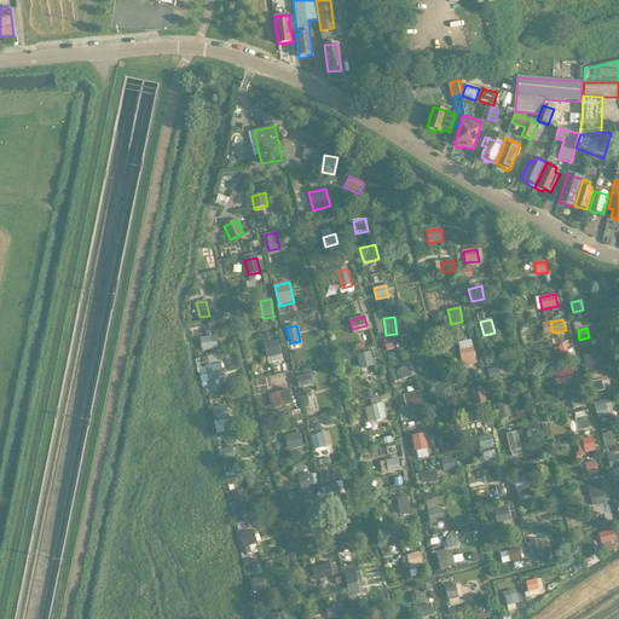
[(214,350),(212,336),(200,339),(202,351),(214,350)]
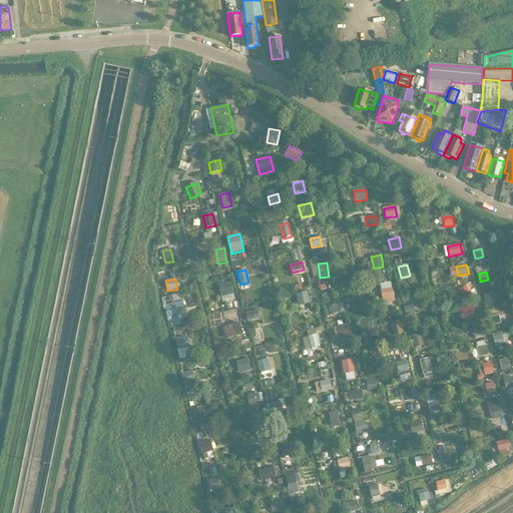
[(229,283),(222,284),(225,295),(232,294),(229,283)]
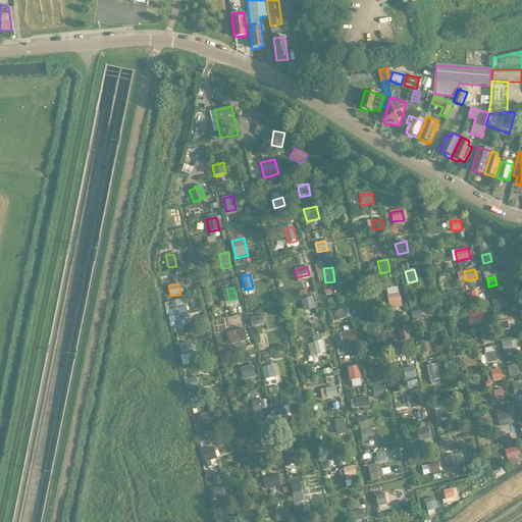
[(470,294),(473,304),(480,302),(478,292),(470,294)]
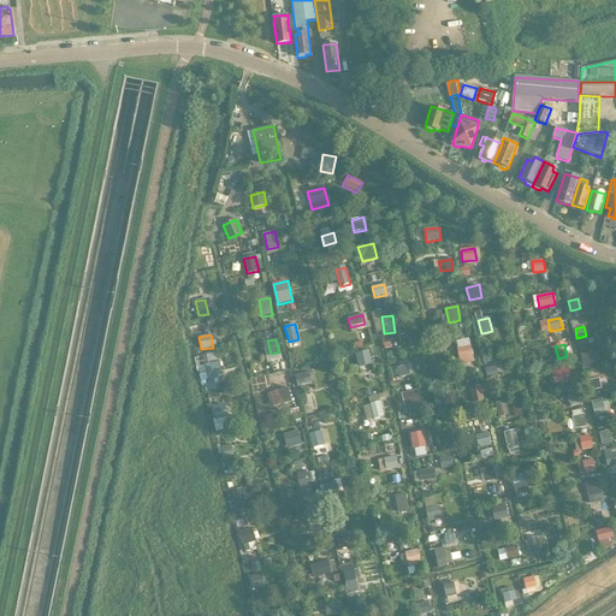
[(474,362),(471,347),(458,349),(461,365),(474,362)]
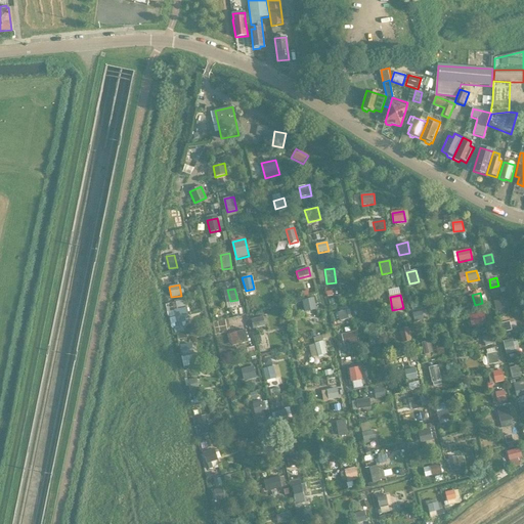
[(316,310),(313,298),(302,301),(305,313),(316,310)]
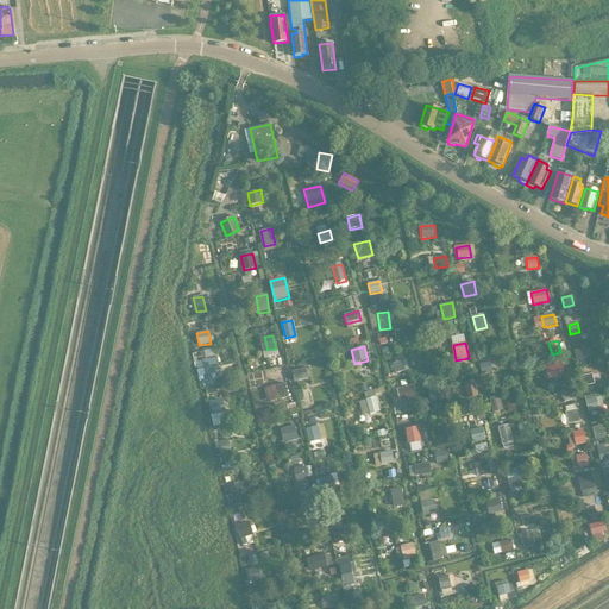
[(215,374),(212,358),(202,360),(205,376),(215,374)]
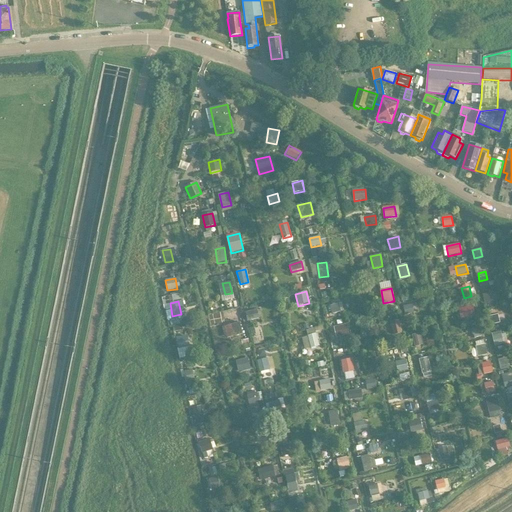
[(344,311),(341,303),(330,306),(333,314),(344,311)]
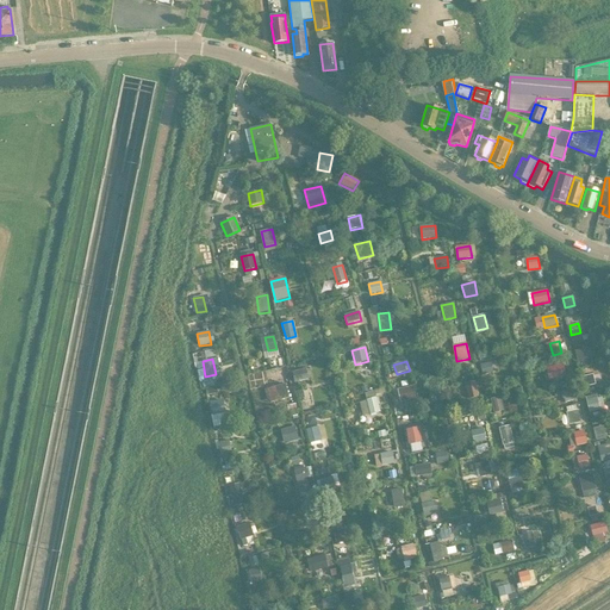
[(493,372),(491,363),(480,366),(483,374),(493,372)]
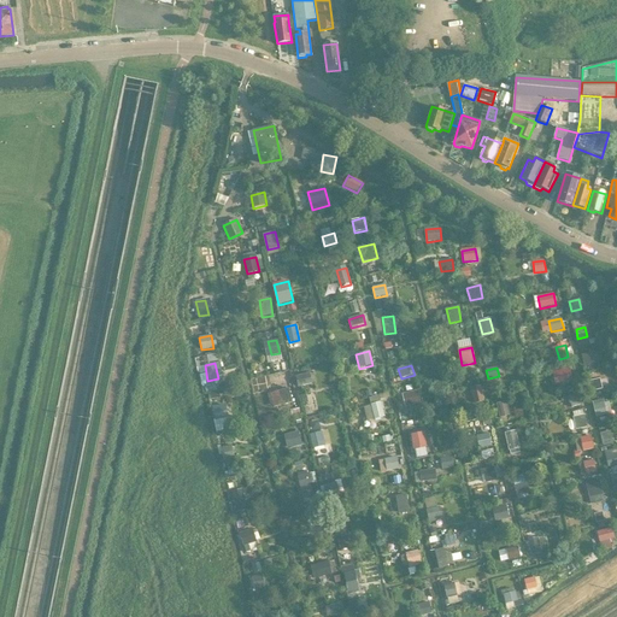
[(573,381),(570,369),(559,371),(562,383),(573,381)]
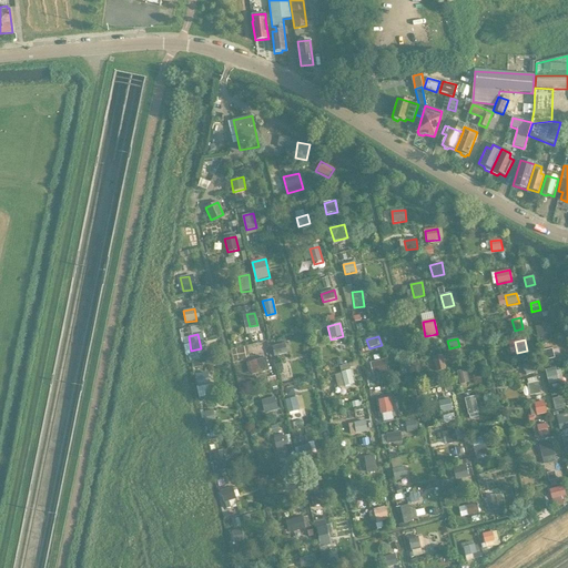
[(287,354),(285,344),(273,347),(275,357),(287,354)]
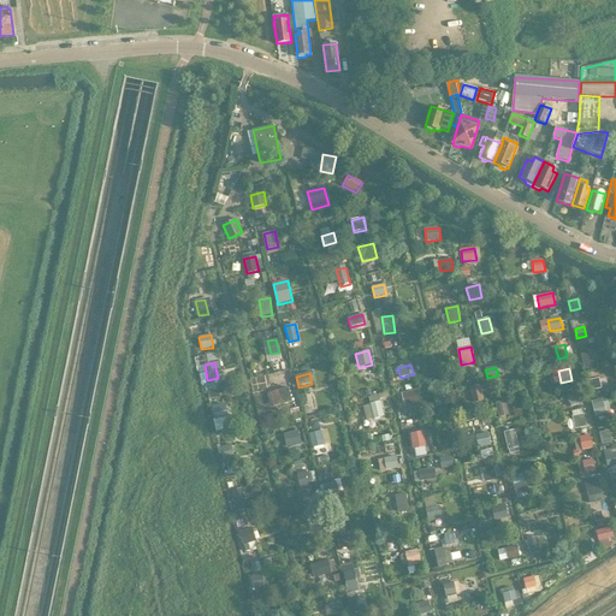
[(602,389),(599,378),(586,381),(588,391),(602,389)]
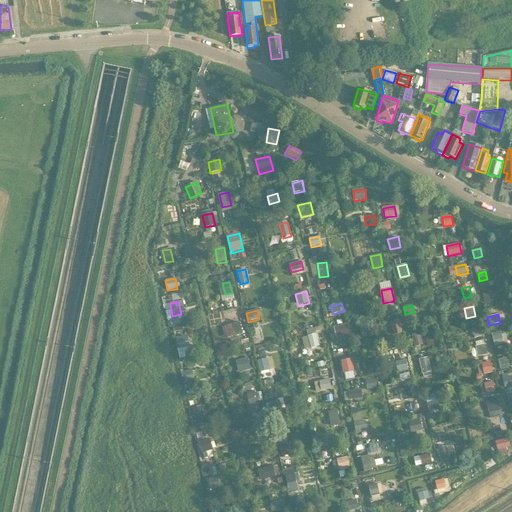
[(402,334),(399,320),(391,322),(394,336),(402,334)]
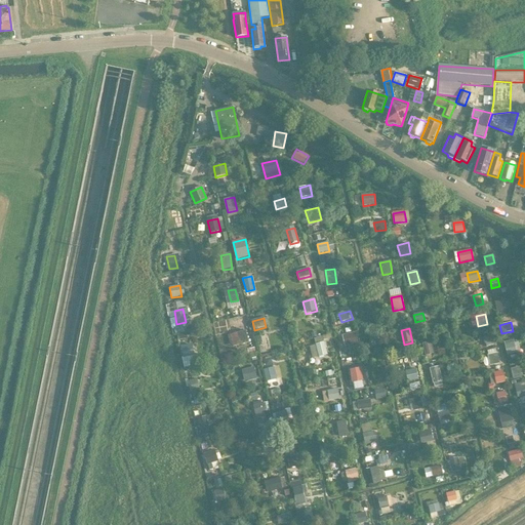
[(249,342),(246,331),(238,333),(241,345),(249,342)]
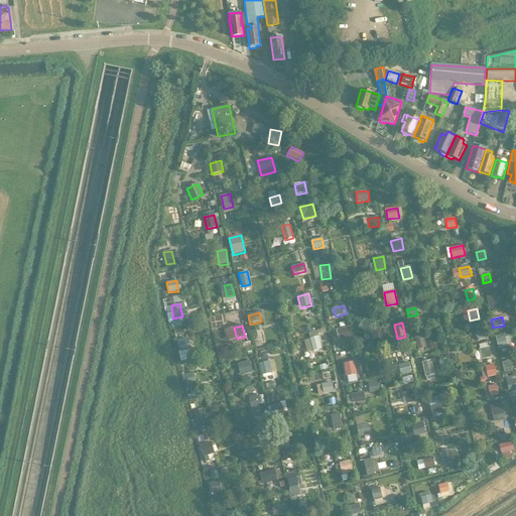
[(340,340),(353,337),(350,326),(337,329),(340,340)]
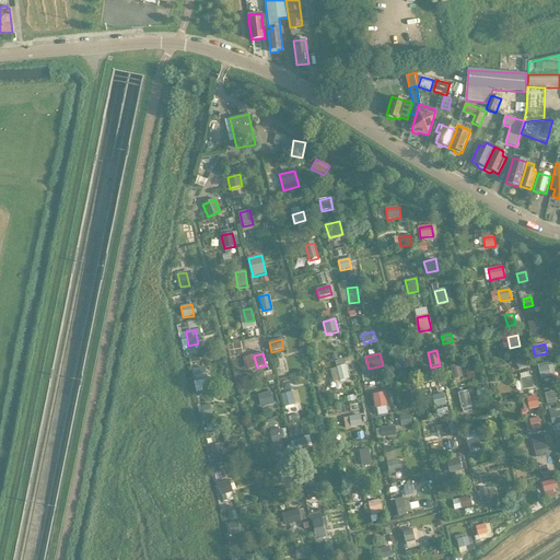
[(517,360),(520,370),(527,368),(525,358),(517,360)]
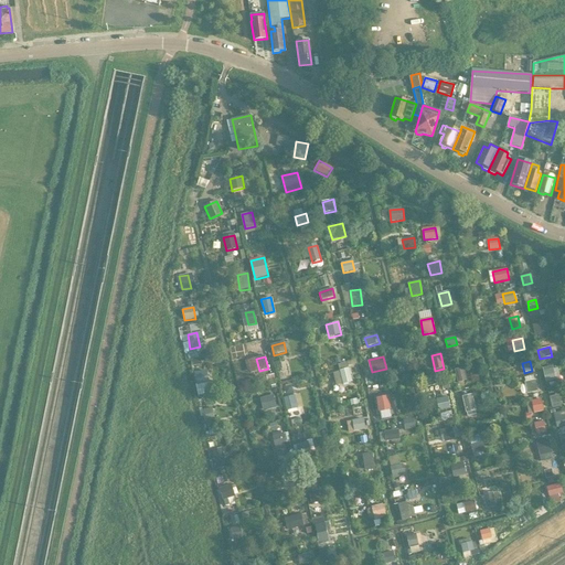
[(467,381),(465,368),(455,370),(457,383),(467,381)]
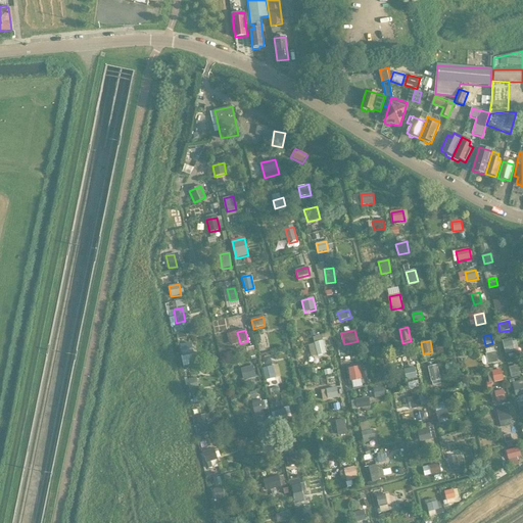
[(327,354),(323,341),(315,343),(318,357),(327,354)]
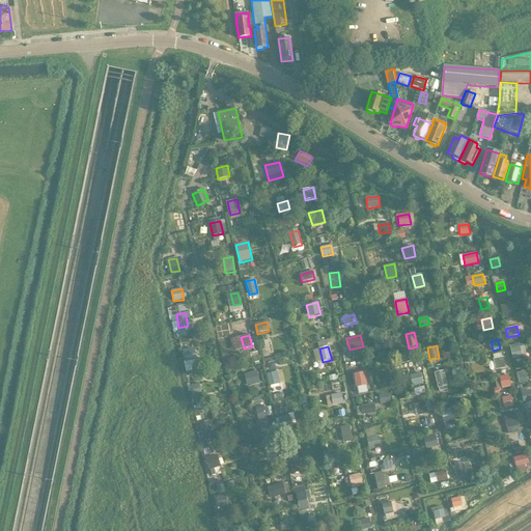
[(522,357),(520,346),(510,348),(513,359),(522,357)]
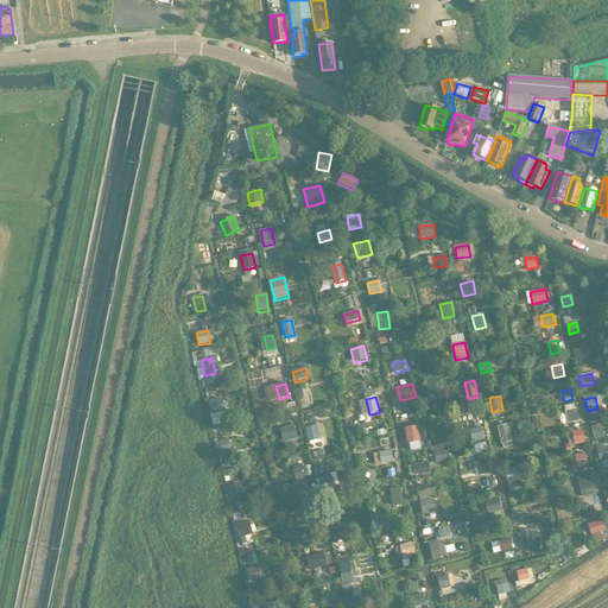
[(225,411),(222,400),(210,403),(213,413),(225,411)]
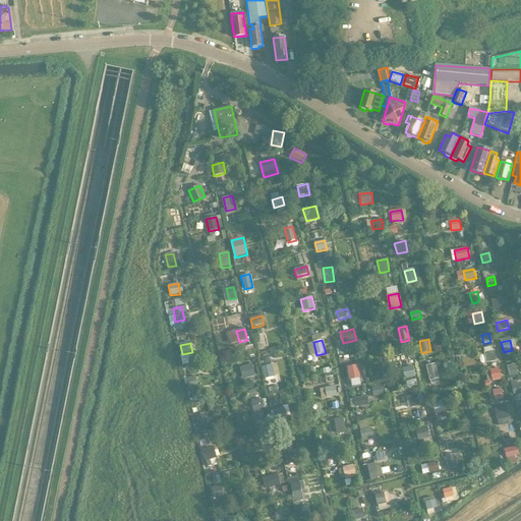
[(496,361),(493,350),(483,353),(485,363),(496,361)]
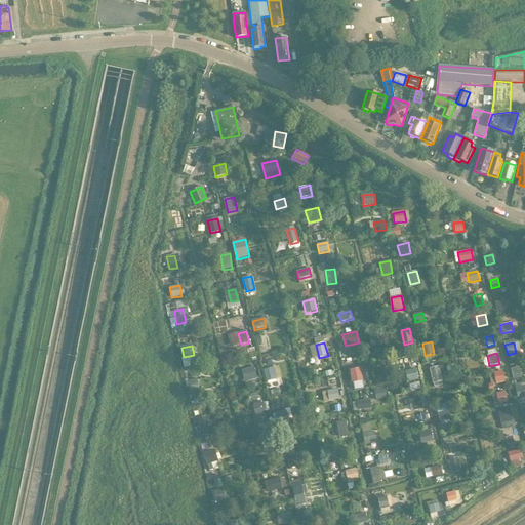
[(265,365),(274,363),(272,356),(263,358),(265,365)]
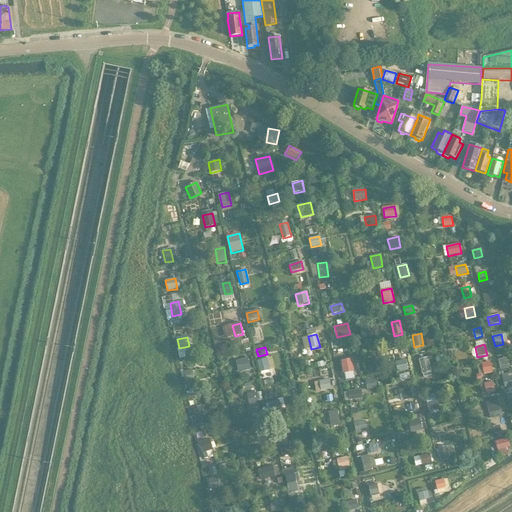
[(236,360),(239,371),(249,369),(247,357),(236,360)]
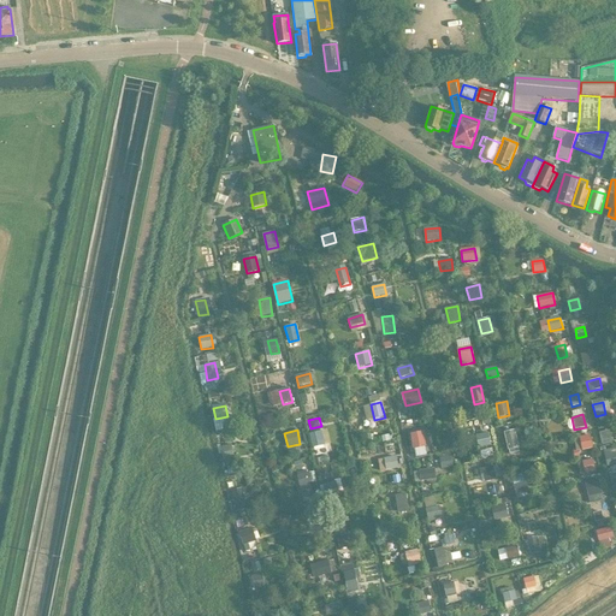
[(329,445),(325,431),(309,434),(313,449),(329,445)]
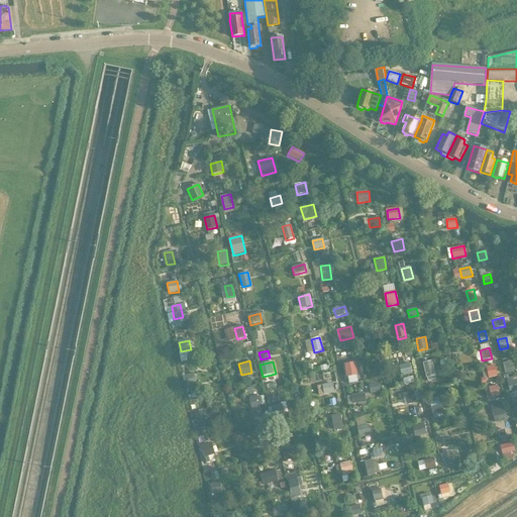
[(436,376),(432,362),(424,364),(427,378),(436,376)]
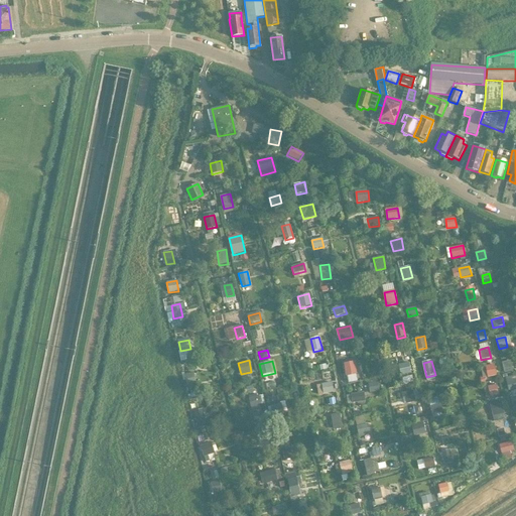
[(513,371),(510,361),(502,363),(504,373),(513,371)]
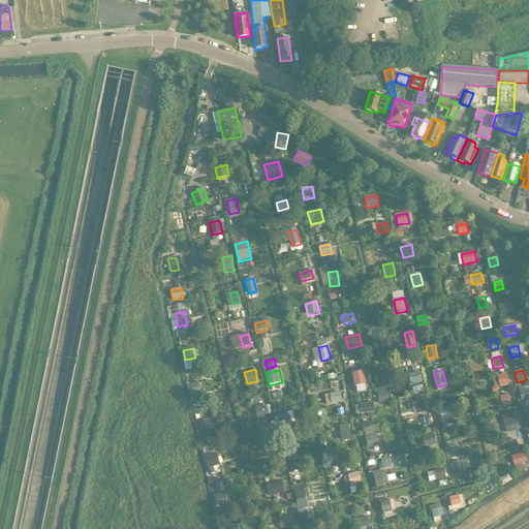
[(367,384),(364,371),(353,373),(355,386),(367,384)]
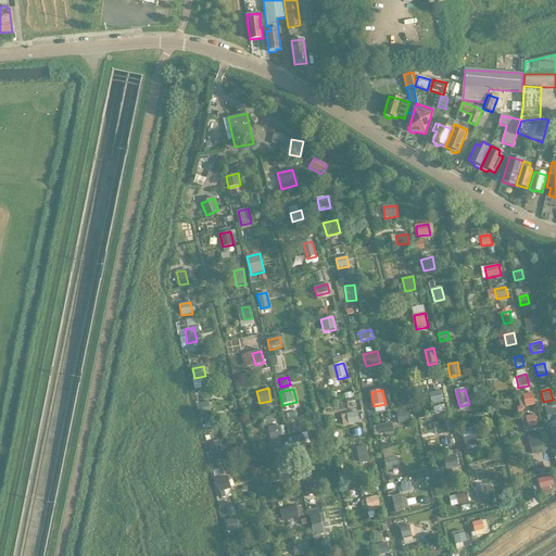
[(443,402),(441,391),(430,393),(432,404),(443,402)]
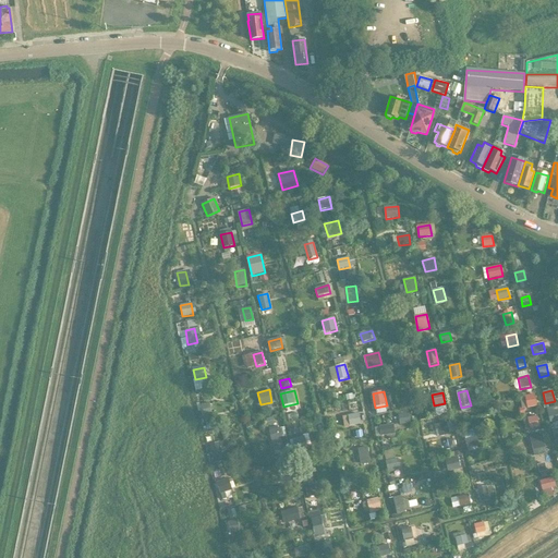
[(535,407),(533,395),(524,397),(526,408),(535,407)]
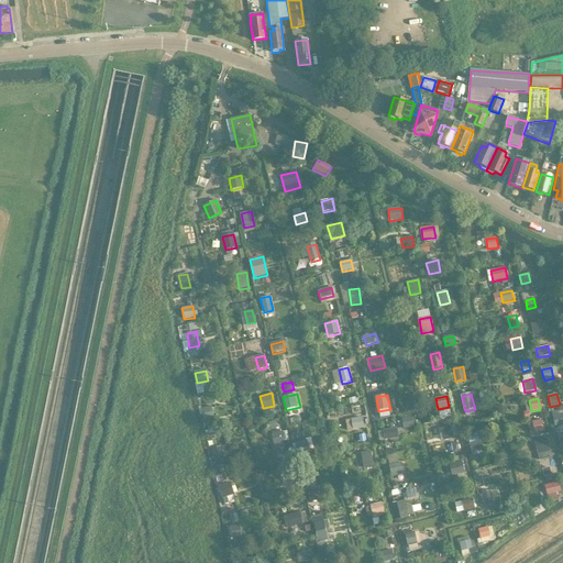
[(201,408),(203,419),(213,417),(210,406),(201,408)]
